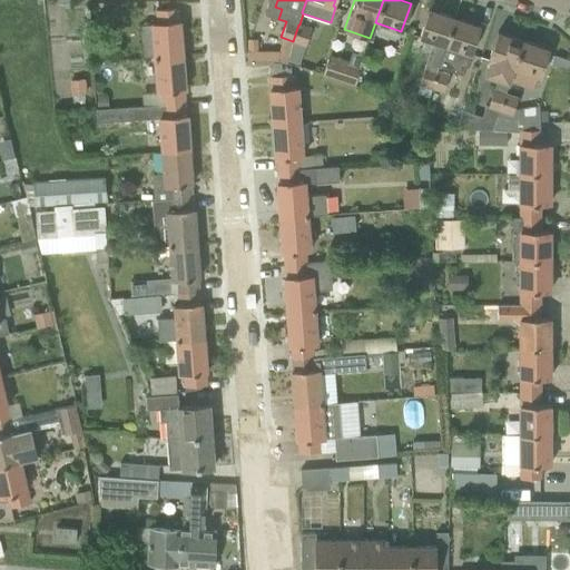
[(157,22),(151,22),(150,22),(154,57),(182,55),(179,20),(178,20),(177,8),(156,10),(157,22)]
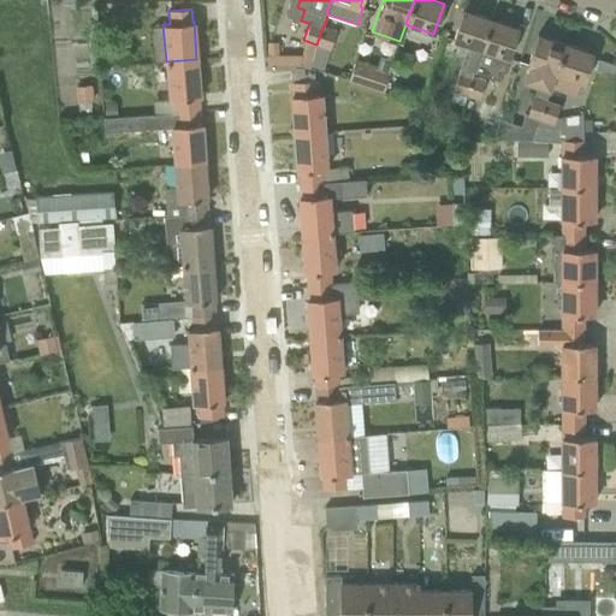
[(480,49),(490,19),(462,10),(452,40),(480,49)]
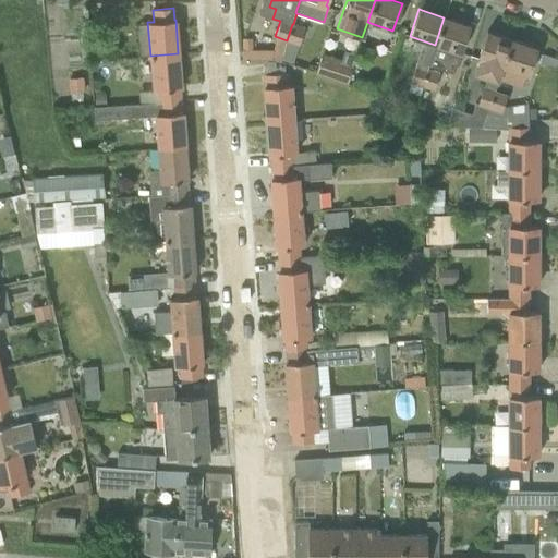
[(470,25),(444,17),(435,45),(428,63),(453,72),(460,52),(460,53),(470,25)]
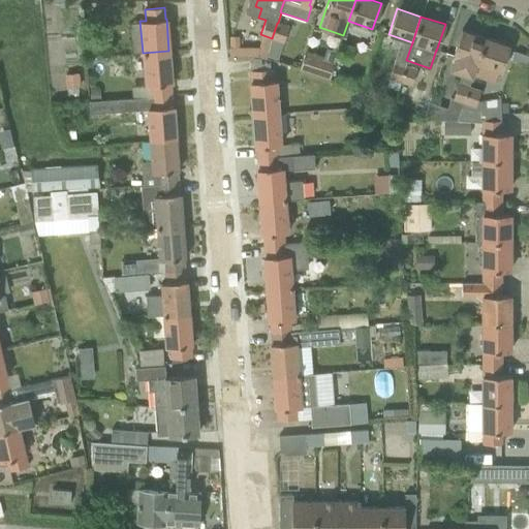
[(278,58),(288,26),(278,23),(277,23),(272,38),(269,55),(278,58)]
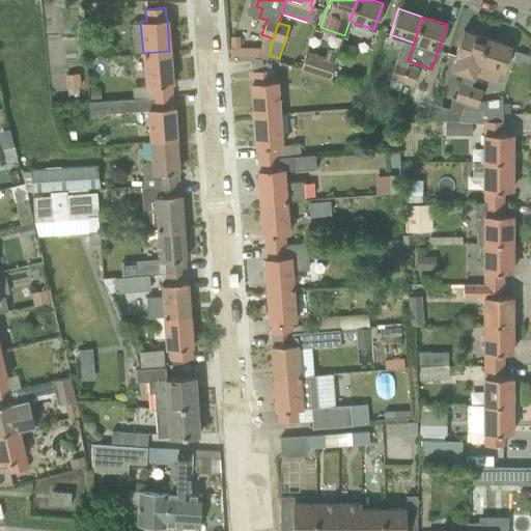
[(474,75),(478,63),(486,37),(463,29),(450,67),(464,72),(460,82),(454,100),(465,104),(476,108),(478,102),(482,89),(471,85),(474,75)]
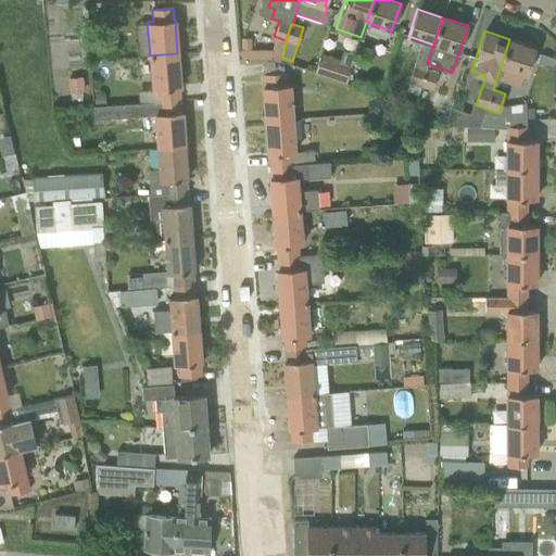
[(535,48),(509,39),(501,66),(496,78),(519,86),(522,74),(527,75),(535,48)]
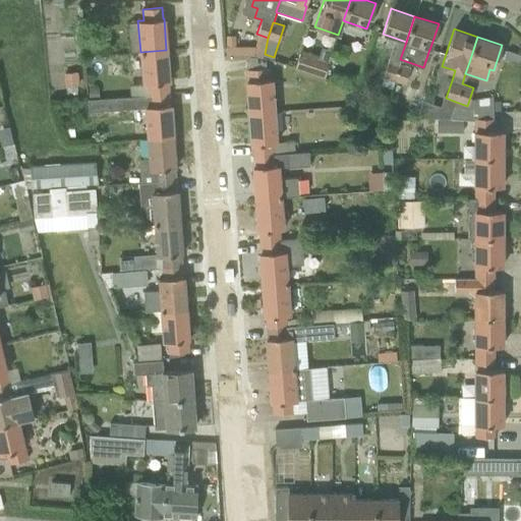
[(349,46),(337,41),(330,59),(342,63),(349,46)]
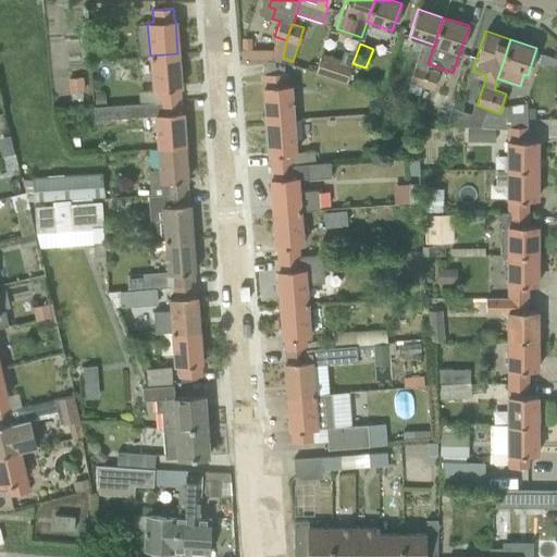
[(181,88),(177,53),(150,56),(151,67),(151,74),(152,87),(158,87),(159,99),(180,98),(178,88),(181,88)]
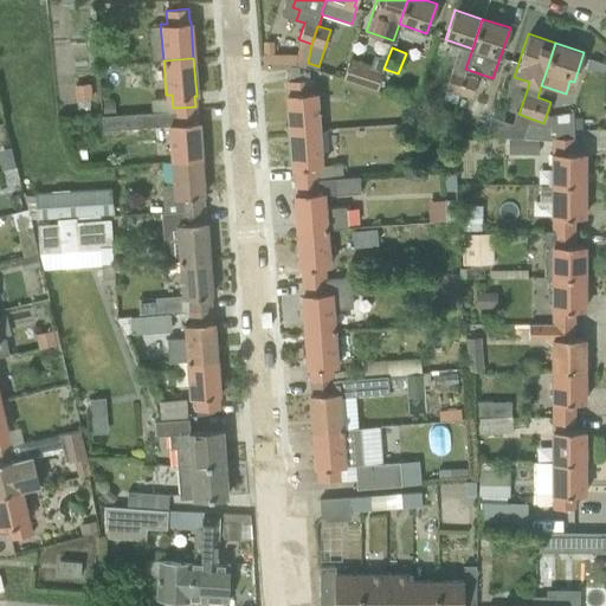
[(349,59),(343,78),(376,89),(382,70),(372,66),(365,64),(349,59)]
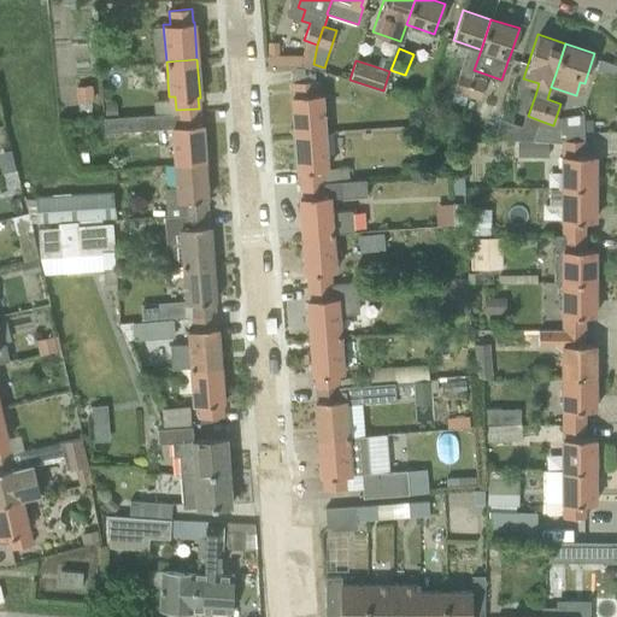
[(468,95),(474,75),(460,70),(453,90),(468,95)]
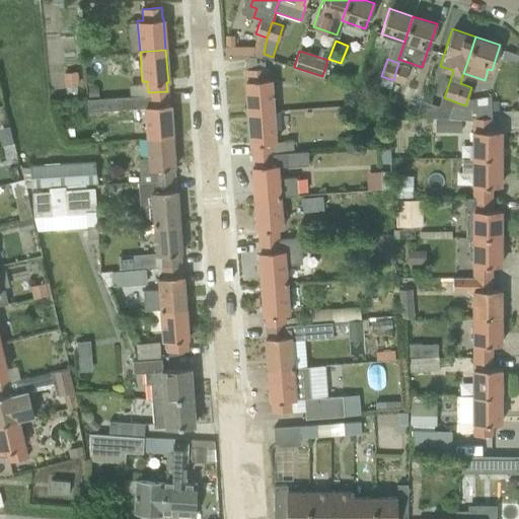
[(409,67),(398,63),(393,80),(404,83),(409,67)]
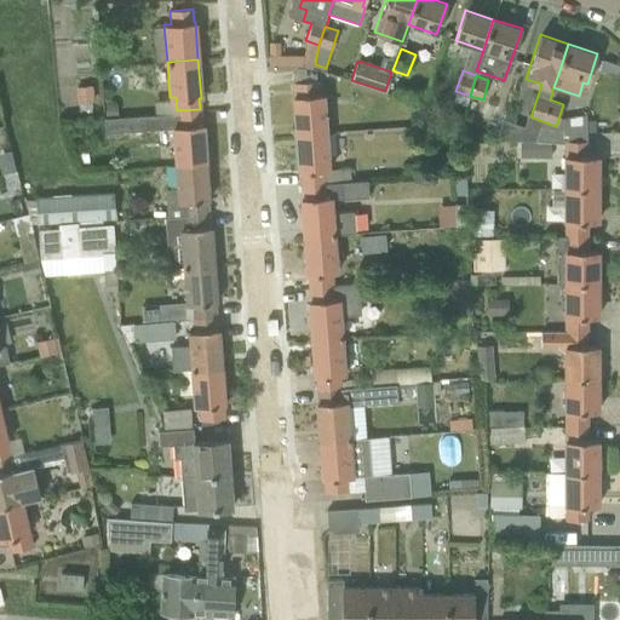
[(326,132),(322,95),(317,95),(316,81),(293,82),(294,96),(293,96),(296,135),(326,132)]
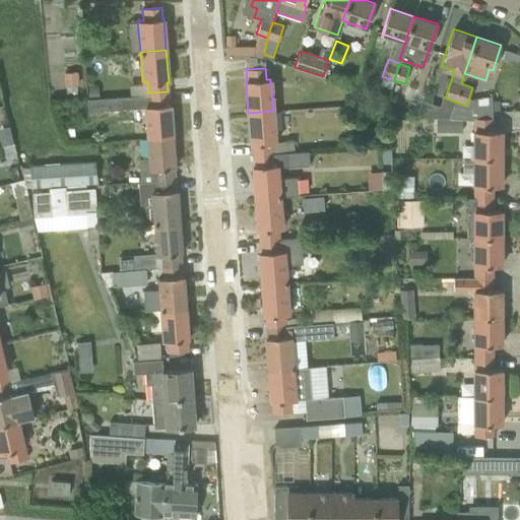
[(65,72),(65,85),(77,85),(77,71),(65,72)]
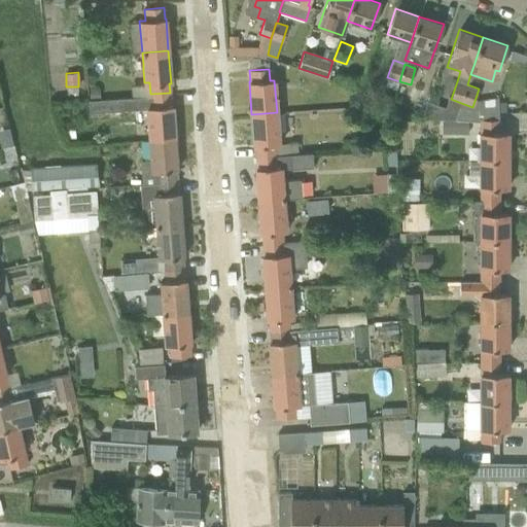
[(98,85),(90,85),(90,97),(98,97),(98,85)]
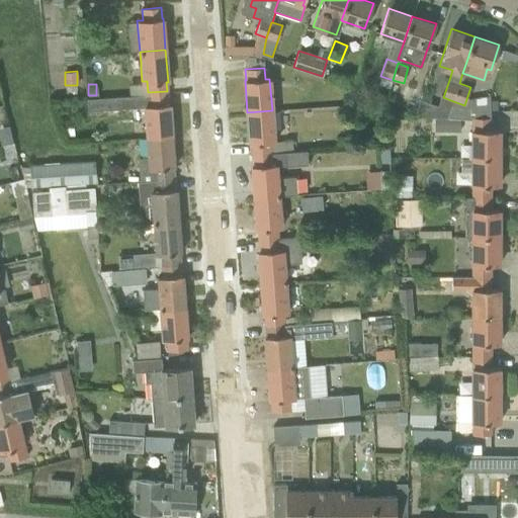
[(172,136),(169,104),(168,104),(167,91),(148,92),(106,95),(87,96),(88,102),(88,110),(122,108),(144,106),(146,138),(172,136)]
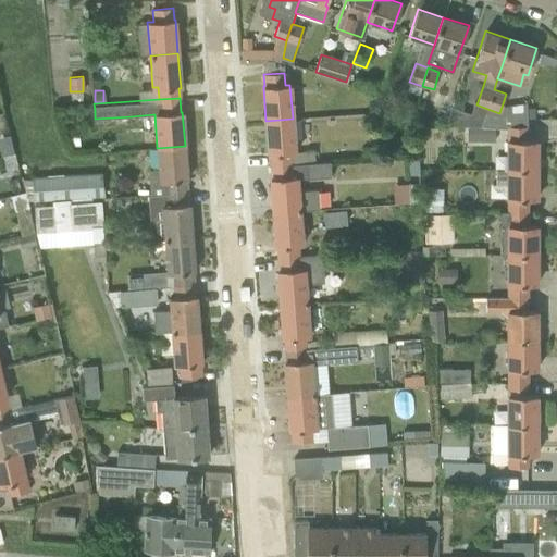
[(527,140),(527,126),(527,103),(502,107),(499,113),(487,109),(481,127),(507,127),(507,135),(507,170),(536,170),(536,140),(527,140)]
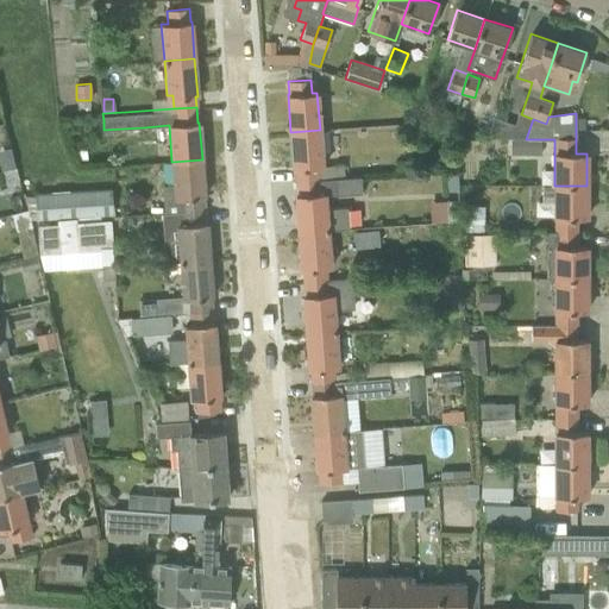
[(322,167),(320,130),(290,132),(293,169),(295,169),(296,182),(318,180),(316,168),(322,167)]
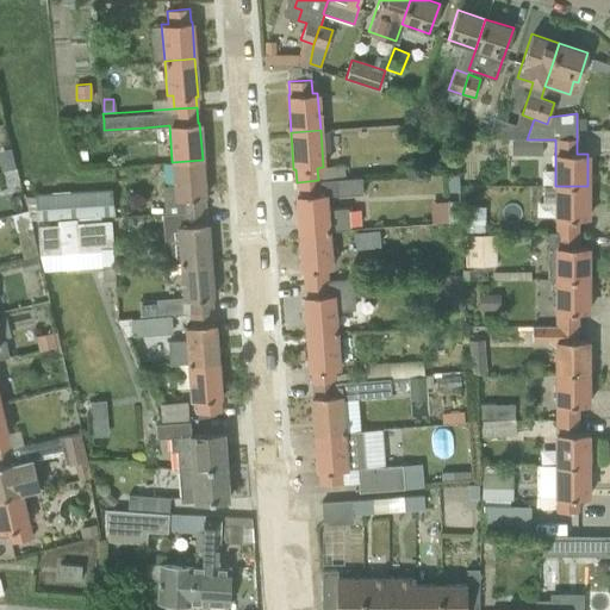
[(542,144),(511,144),(511,154),(542,154),(542,144)]
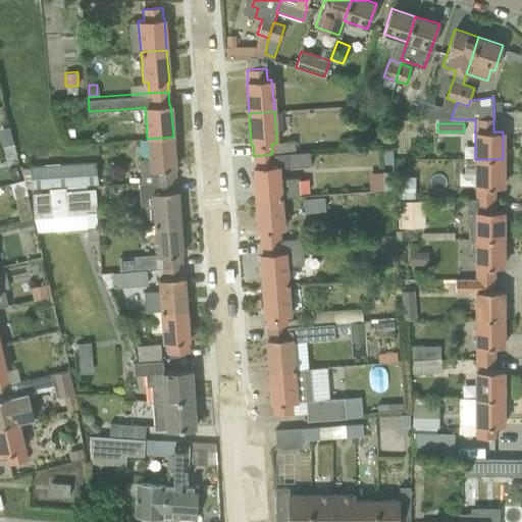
[(175,168),(173,137),(147,139),(149,159),(139,159),(140,183),(156,181),(175,179),(174,168),(175,168)]
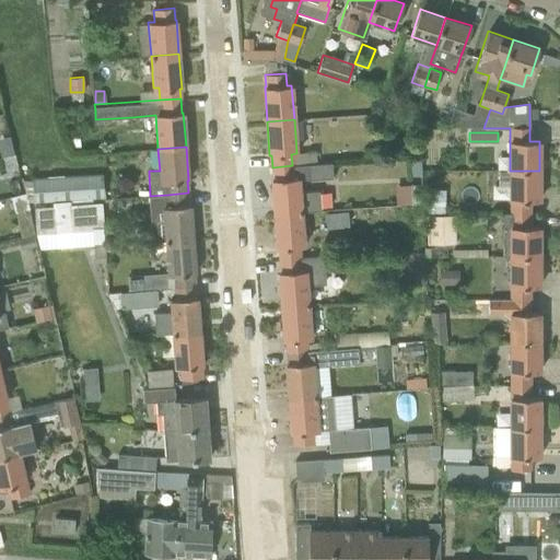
[(273,179),(271,179),(275,213),(301,211),(301,212),(321,210),(319,191),(299,193),(299,181),(311,179),(333,178),(331,163),(310,164),(292,165),(272,167),(273,179)]
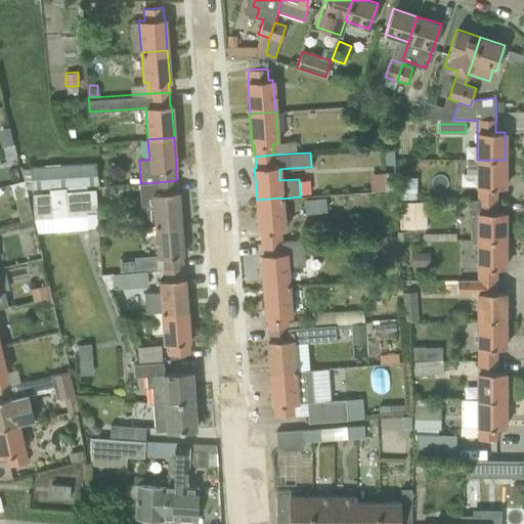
[(505,187),(505,160),(477,160),(467,160),(467,174),(477,174),(477,199),(477,200),(496,200),(495,187),(505,187)]
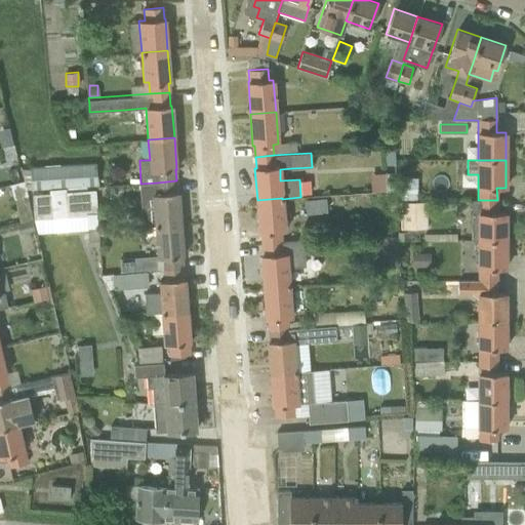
[(33,191),(94,187),(92,162),(32,166),(33,191)]
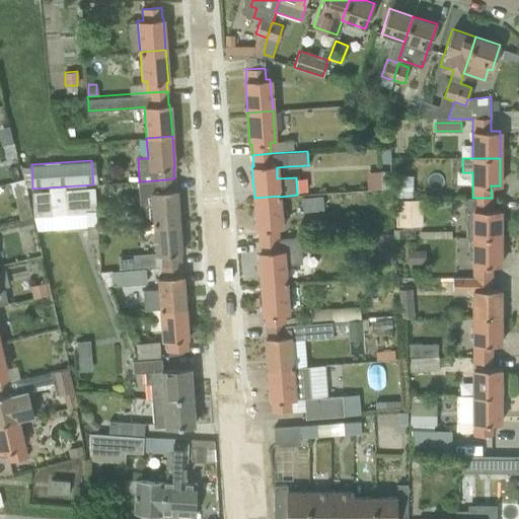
[(393,174),(393,197),(412,197),(413,175),(393,174)]
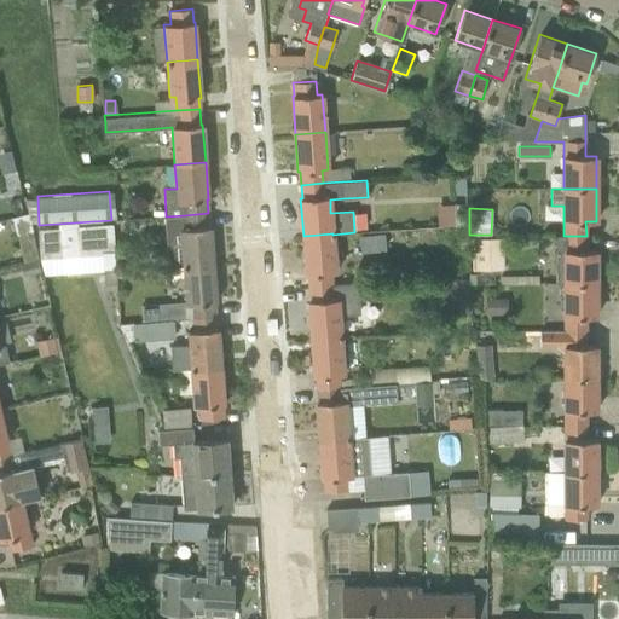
[(209,226),(208,213),(185,215),(186,229),(179,229),(183,266),(213,264),(210,226),(209,226)]
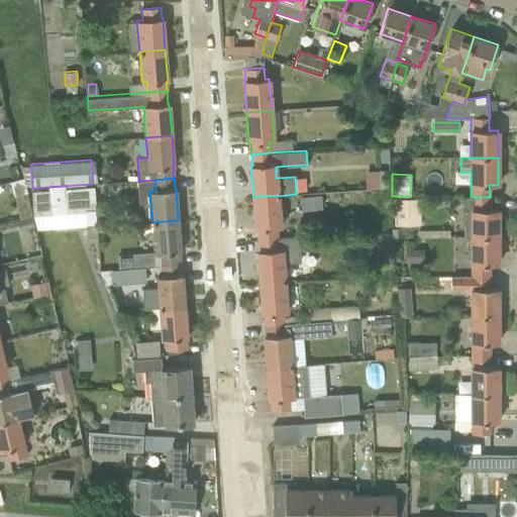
[(93,188),(65,190),(66,210),(95,208),(93,188)]
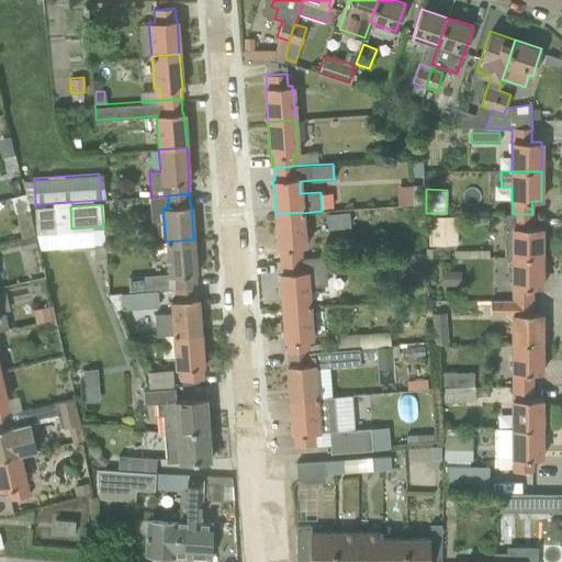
[(54,208),(35,209),(36,231),(56,229),(54,208)]
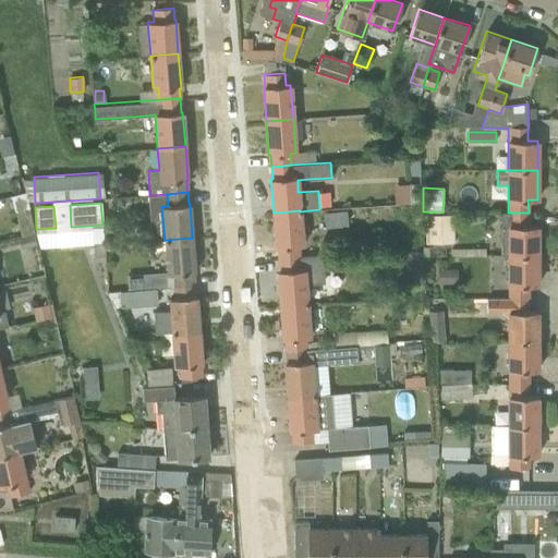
[(300,210),(274,213),(276,246),(277,246),(278,258),(299,257),(298,245),(302,245),(300,211),(300,210)]
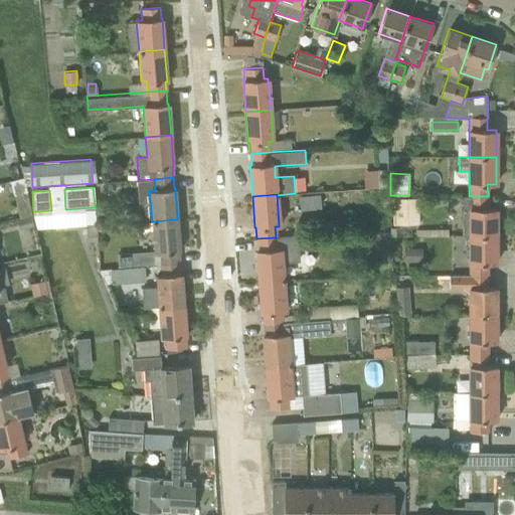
[(488,208),(488,196),(469,196),(469,195),(463,196),(463,235),(469,235),(496,235),(496,208),(488,208)]
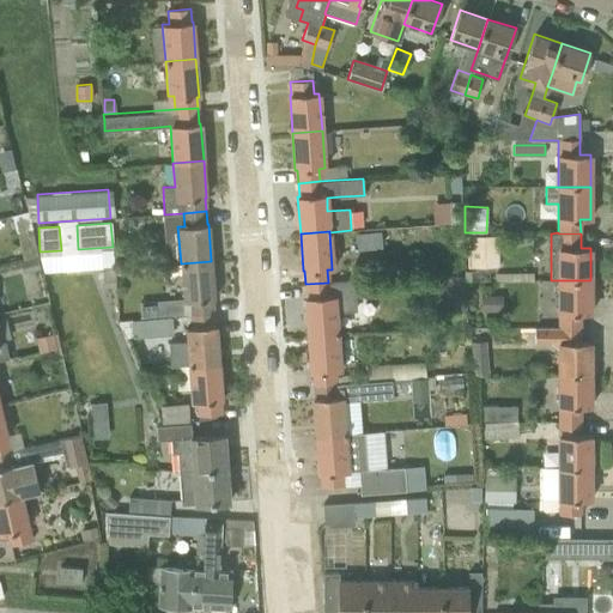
[(381,234),(357,235),(358,249),(382,248),(381,234)]
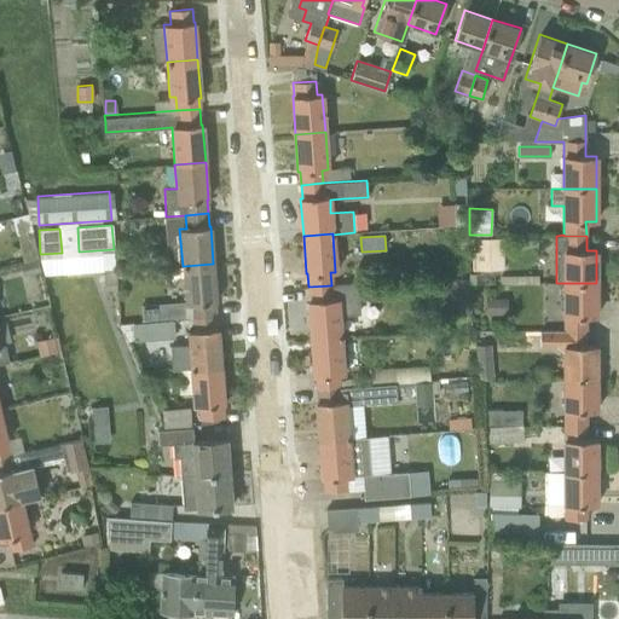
[(502,270),(502,241),(474,242),(475,270),(502,270)]
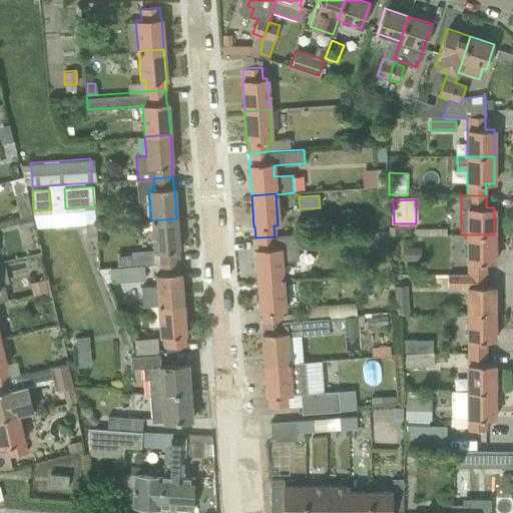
[(179,250),(176,218),(151,220),(153,252),(158,251),(159,263),(178,262),(177,250),(179,250)]
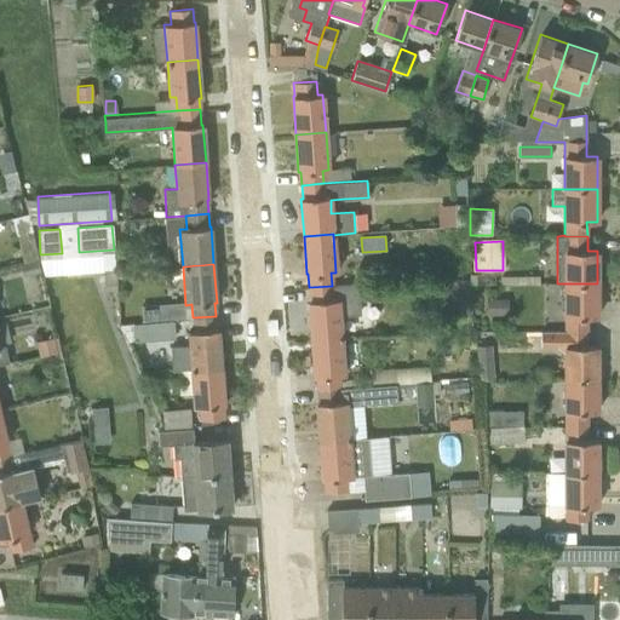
[(115,269),(102,270),(103,287),(116,286),(115,269)]
